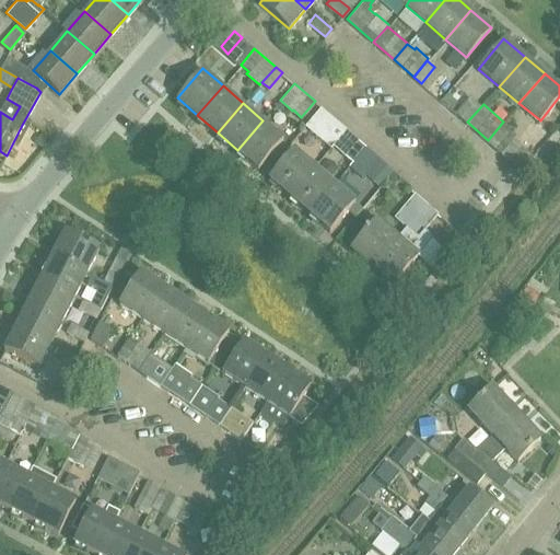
[(333,143),(347,128),(325,111),(310,129),(324,140),(326,138),(333,143)]
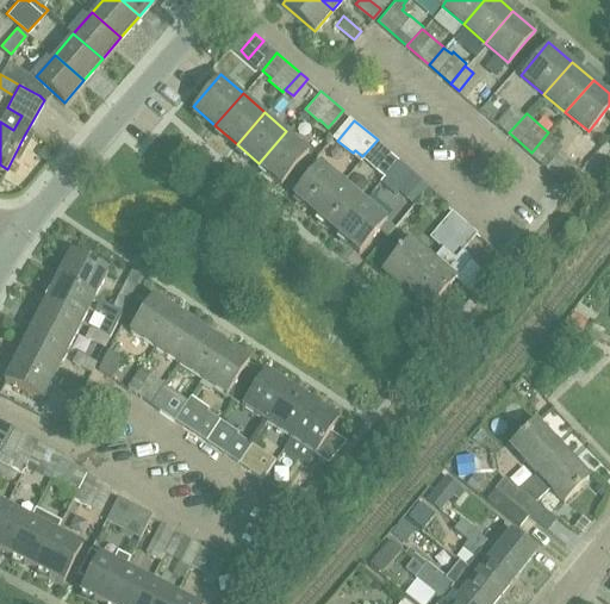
[(286,131),(259,163),(281,182),(309,150),(286,131)]
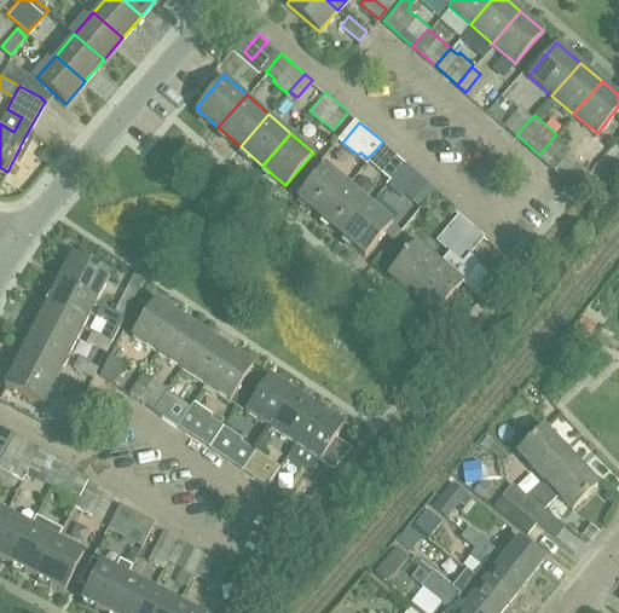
[(571,146),(556,134),(539,155),(565,177),(577,157),(568,151),(571,146)]
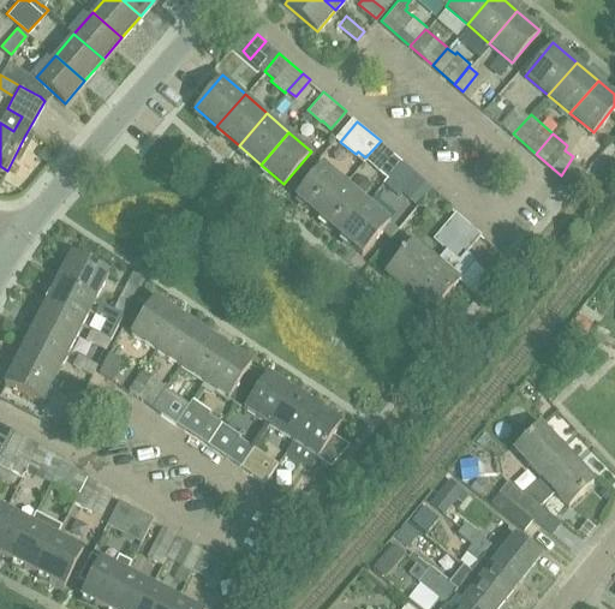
[(381,141),(365,157),(363,160),(376,171),(380,168),(387,175),(386,178),(387,179),(402,160),(381,141)]
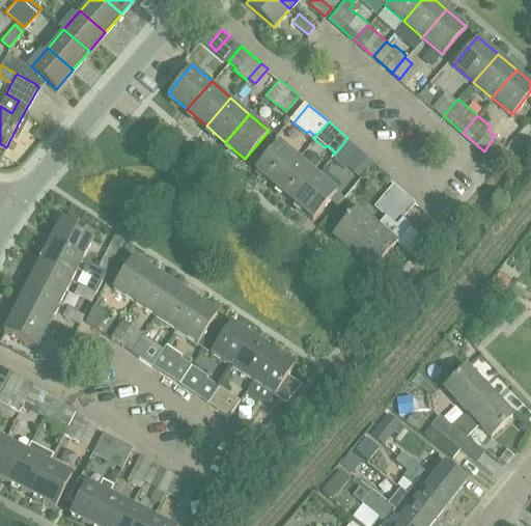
[(347,138),(334,155),(345,164),(346,163),(354,169),(366,154),(347,138)]
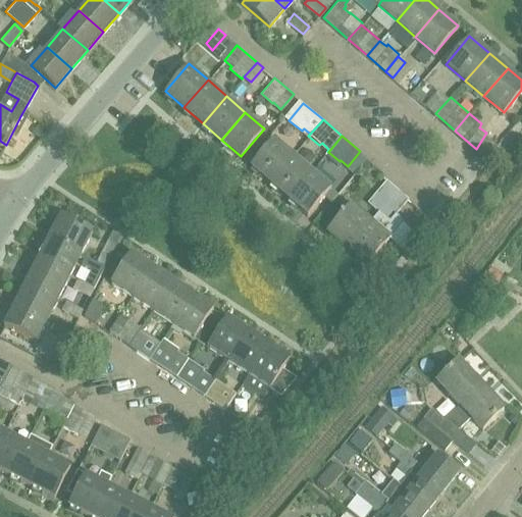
[(270,183),(294,155),(274,138),(251,165),(270,183)]
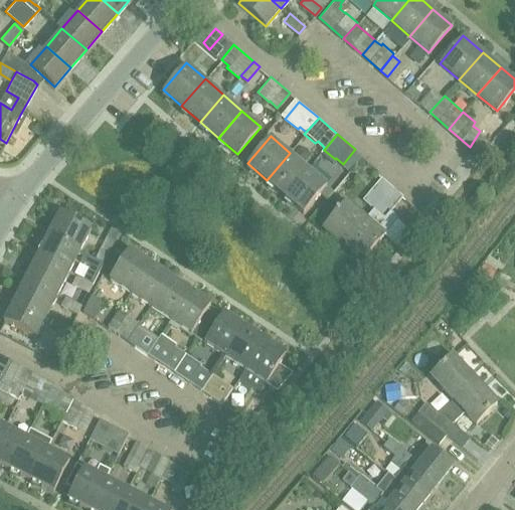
[(308,168),(290,153),(267,180),(285,195),(308,168)]
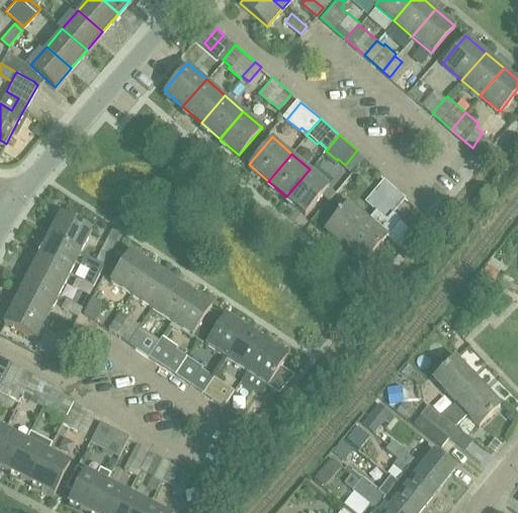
[(329,185),(310,169),(286,196),(306,212),(329,185)]
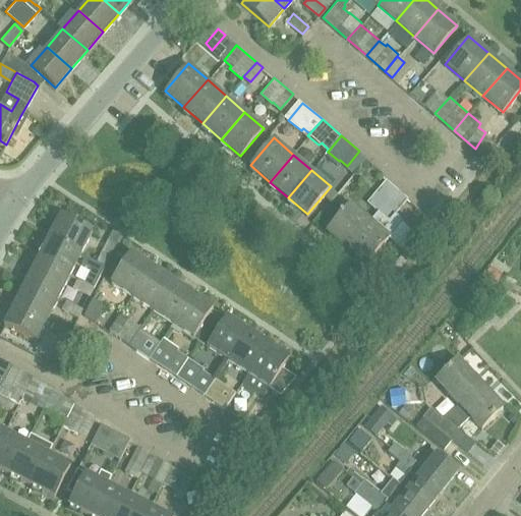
[(378,209),(396,187),(386,178),(367,201),(378,209)]
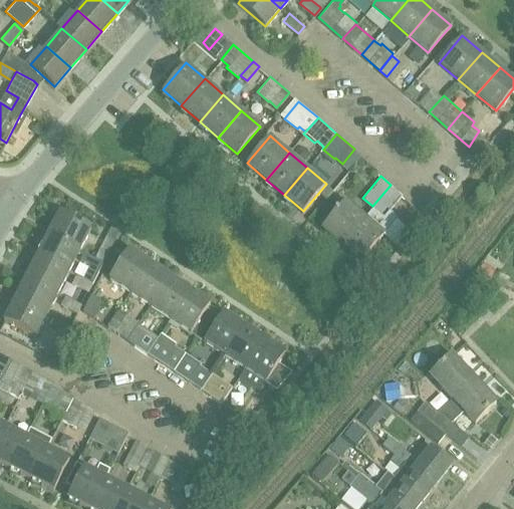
[(391,185),(372,206),(364,217),(341,244),(359,259),(397,215),(390,209),(402,194),(391,185)]
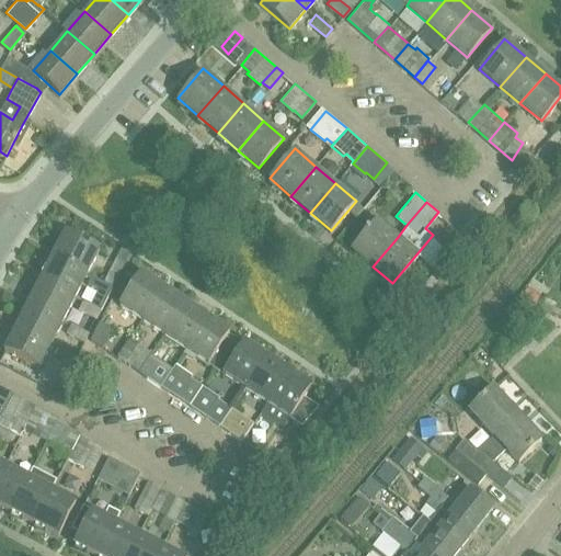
[(373,267),(398,237),(377,219),(352,249),(373,267)]
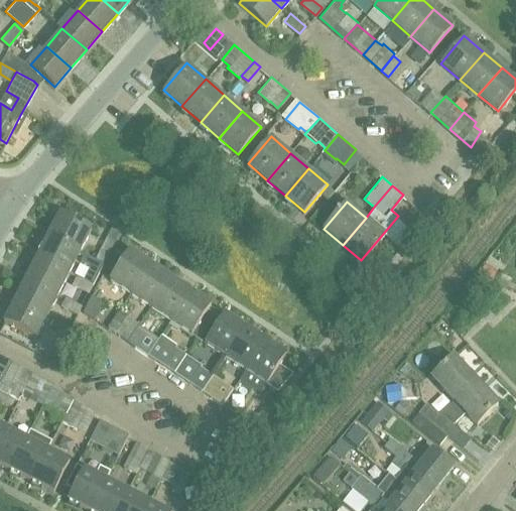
[(48,233),(80,249),(92,227),(59,211),(48,233)]
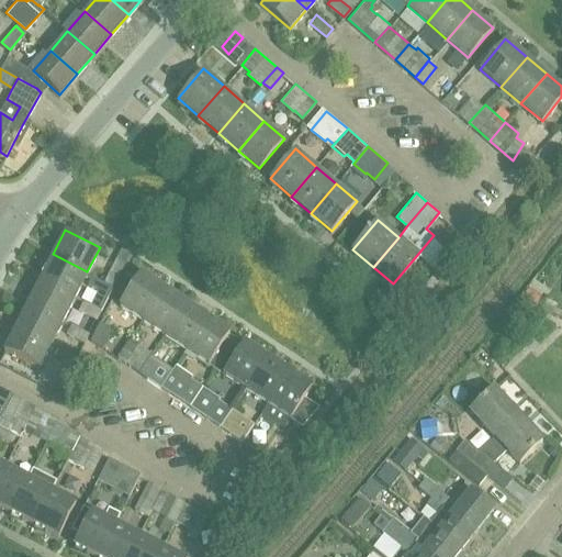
[(122,243),(103,279),(113,285),(125,260),(131,248),(122,243)]
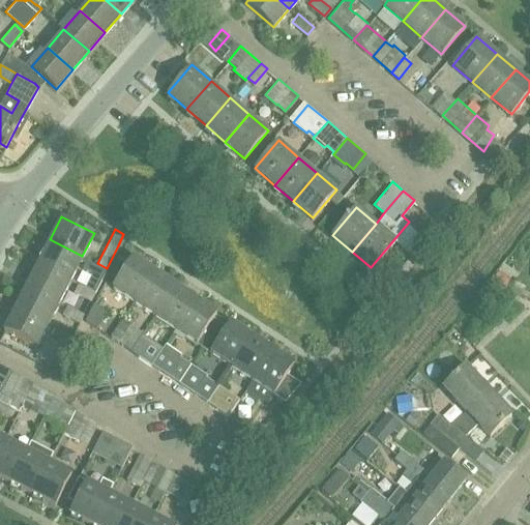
[(50,239),(38,261),(70,279),(82,256),(50,239)]
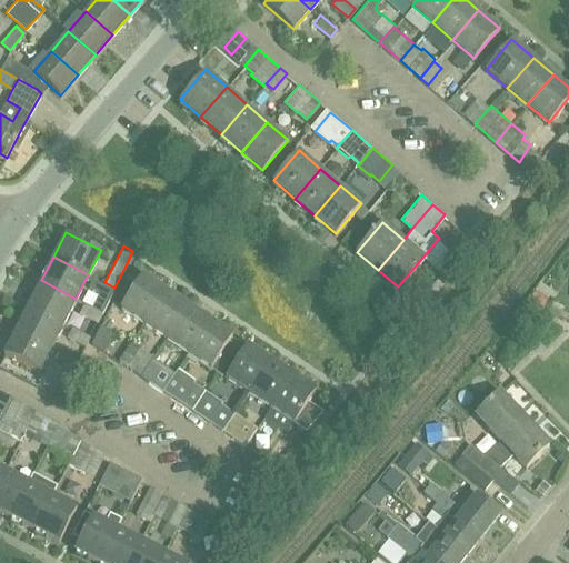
[(143,321),(166,289),(142,274),(121,307),(143,321)]
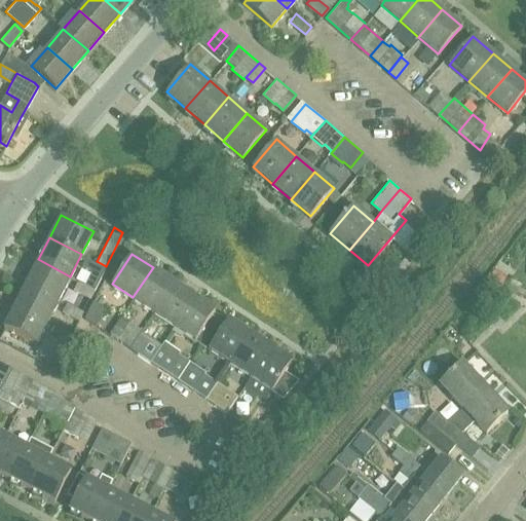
[(97,261),(89,257),(84,266),(101,274),(106,266),(97,261)]
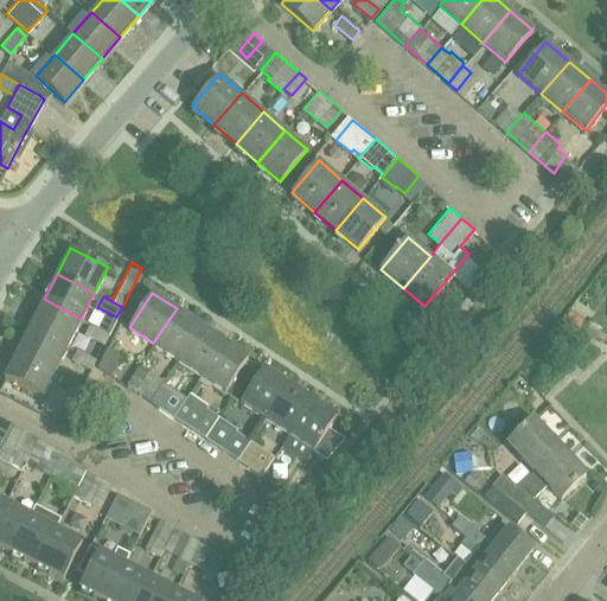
[(44,299),(31,325),(68,344),(81,319),(44,299)]
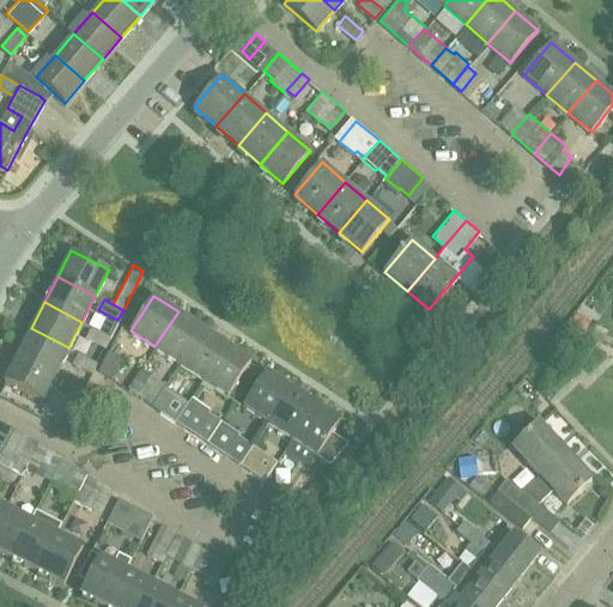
[(577,309),(571,317),(584,326),(590,317),(577,309)]
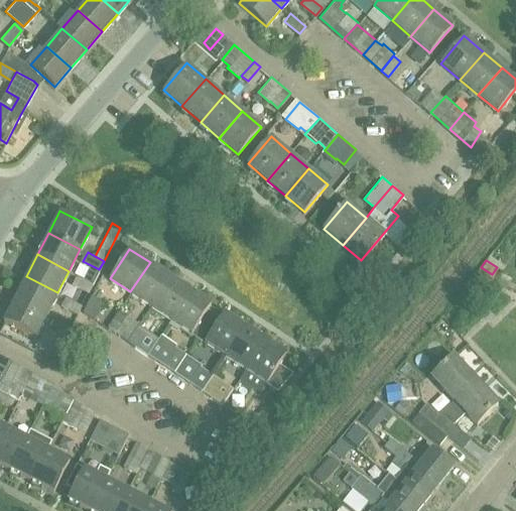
[(150,262),(130,291),(151,305),(170,275),(150,262)]
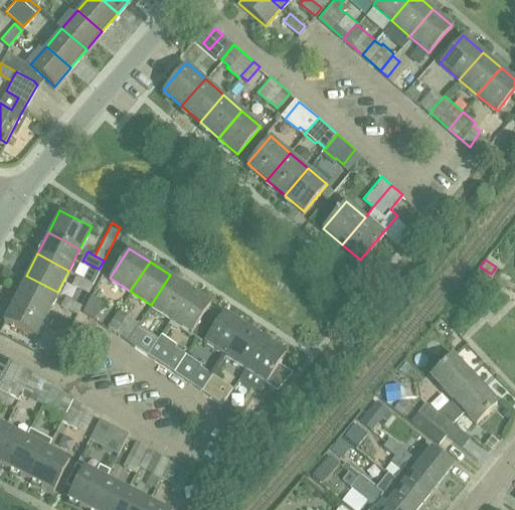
[(88,291),(93,281),(76,273),(71,282),(88,291)]
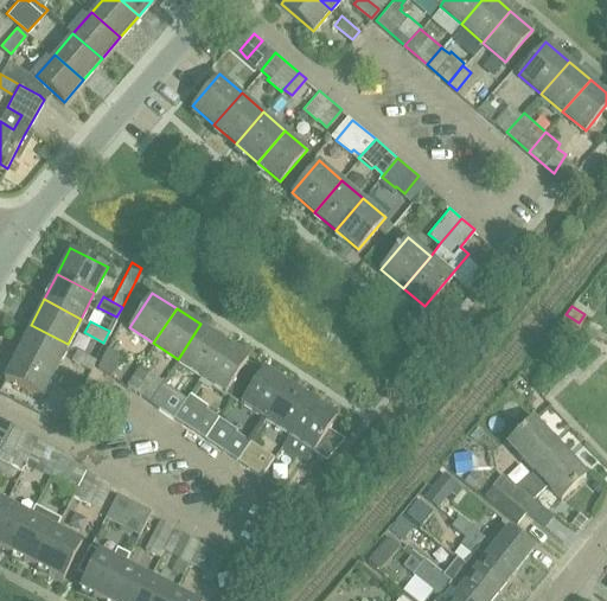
[(224,340),(200,324),(178,359),(202,375),(224,340)]
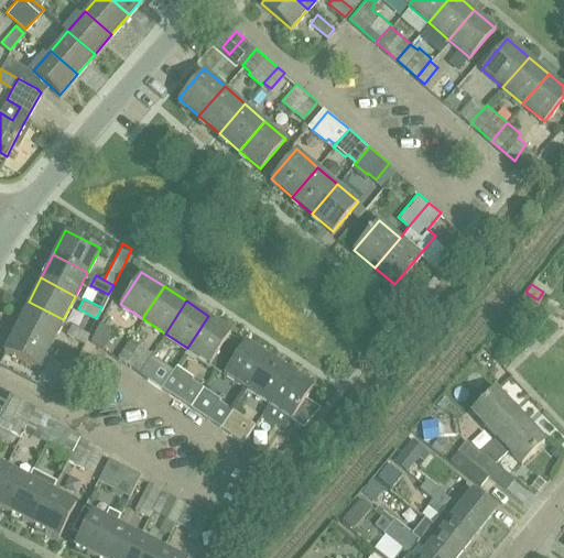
[(29,302),(17,325),(51,342),(63,319),(29,302)]
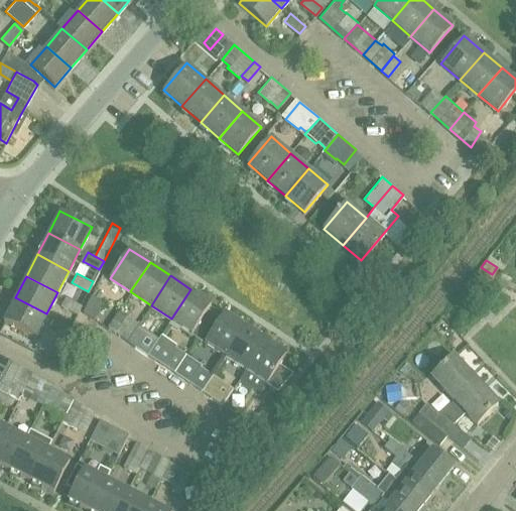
[(190,289),(171,318),(199,337),(215,311),(208,307),(211,302),(190,289)]
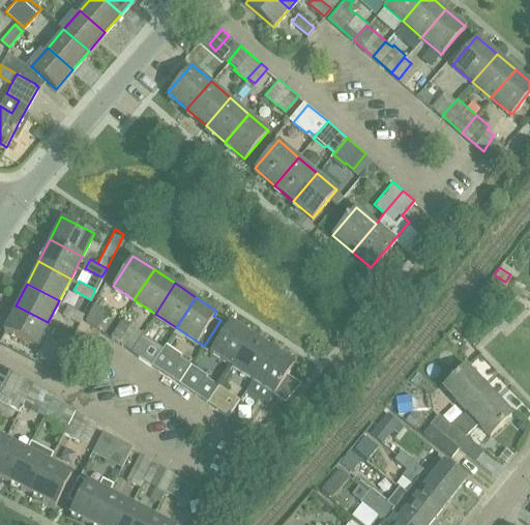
[(108,311),(95,302),(86,320),(97,326),(108,311)]
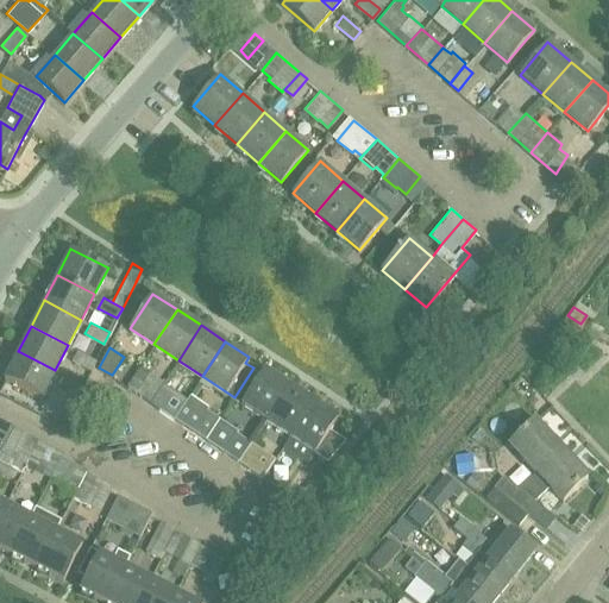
[(92,369),(96,358),(77,349),(71,358),(92,369)]
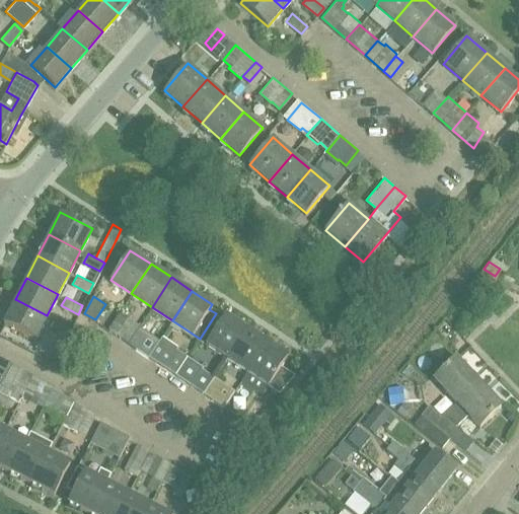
[(47,315),(15,299),(3,321),(35,338),(47,315)]
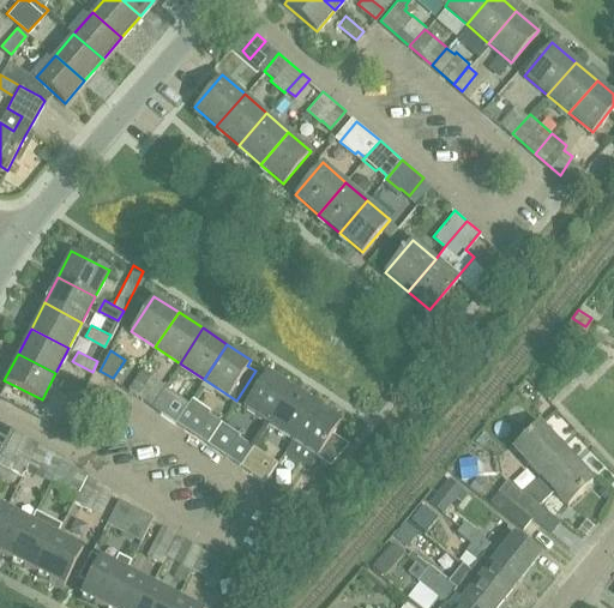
[(152,404),(164,386),(166,383),(150,373),(148,374),(139,369),(127,387),(152,404)]
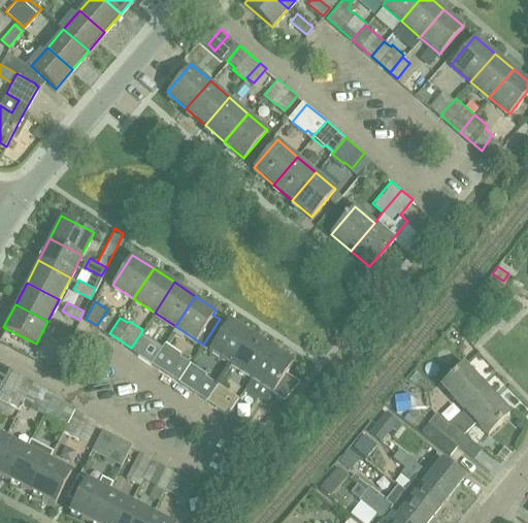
[(220,319),(203,345),(231,363),(251,333),(230,320),(227,324),(220,319)]
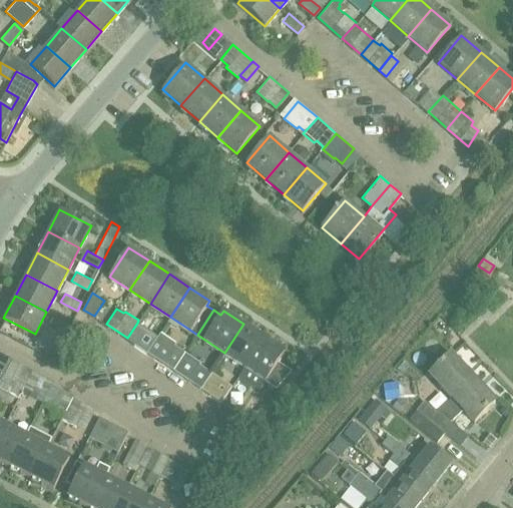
[(66,332),(70,323),(54,315),(49,324),(66,332)]
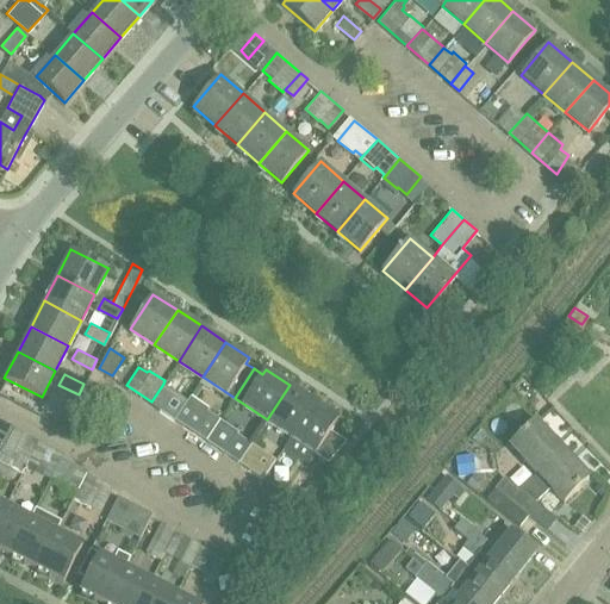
[(163,384),(151,402),(175,417),(187,398),(163,384)]
